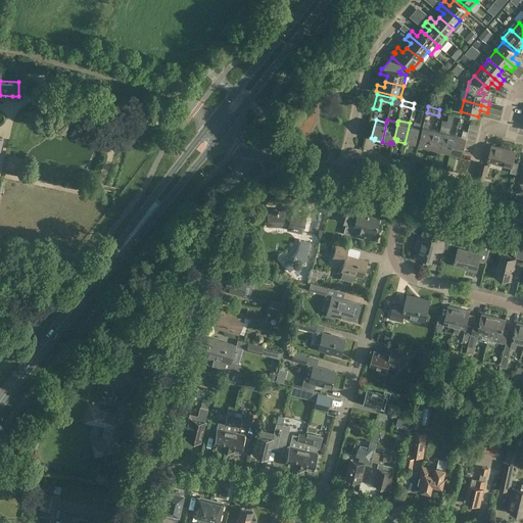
[(425,121),(423,128),(419,144),(421,145),(422,147),(430,148),(434,130),(428,129),(430,123),(425,121)]
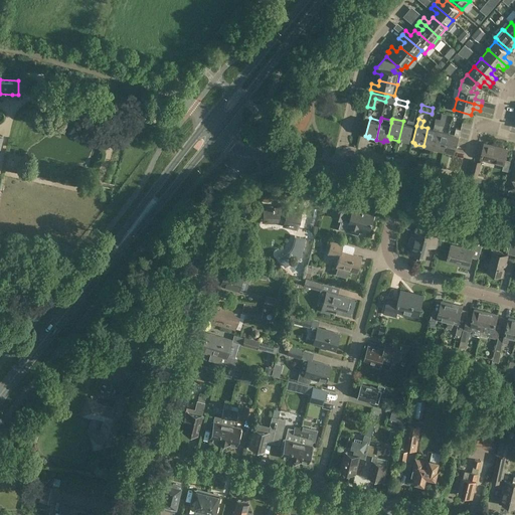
[(408,123),(403,121),(398,141),(405,143),(406,142),(408,143),(408,141),(409,141),(413,124),(414,122),(408,120),(408,123)]
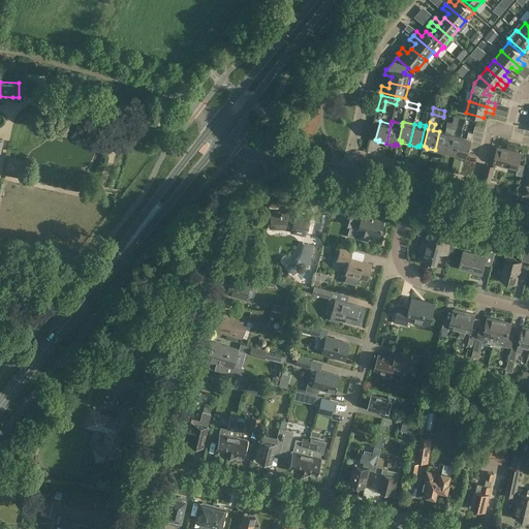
[(445,133),(439,131),(435,150),(441,152),(443,151),(445,151),(452,128),(447,127),(445,133)]
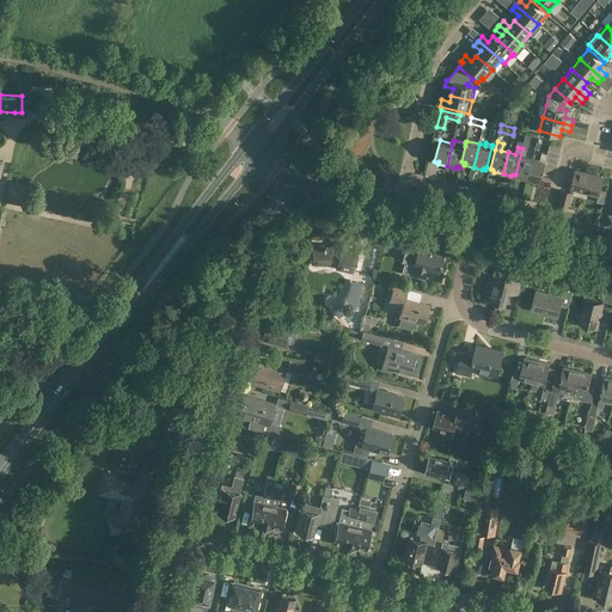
[(527,150),(522,148),(515,175),(518,176),(519,178),(528,181),(533,158),(526,157),(527,150)]
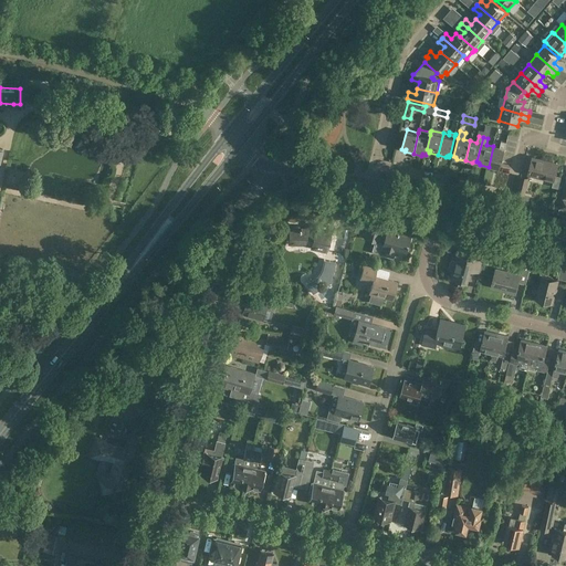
[(493,146),(489,167),(495,168),(498,167),(501,168),(506,143),(501,142),(500,148),(493,146)]
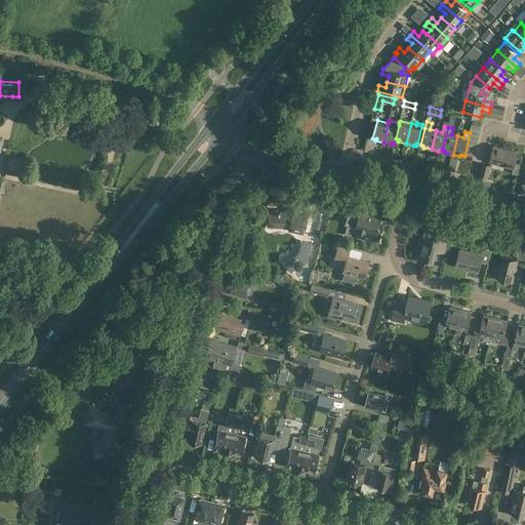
[(514,167),(515,163),(518,153),(494,147),(490,162),(514,167)]
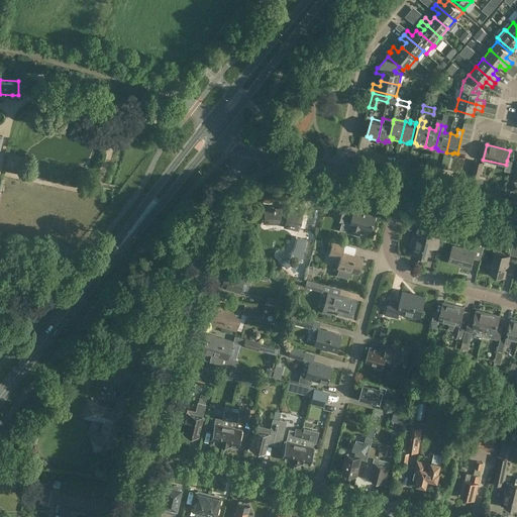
[(477,161),(476,161),(472,177),(480,179),(484,163),(477,161)]
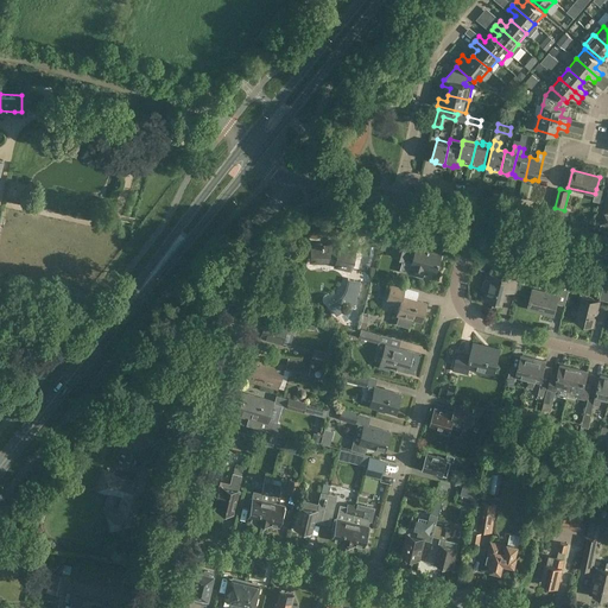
[(409,273),(422,277),(424,270),(436,273),(441,254),(431,252),(431,249),(417,245),(417,246),(410,244),(413,234),(399,230),(392,255),(412,261),(409,273)]
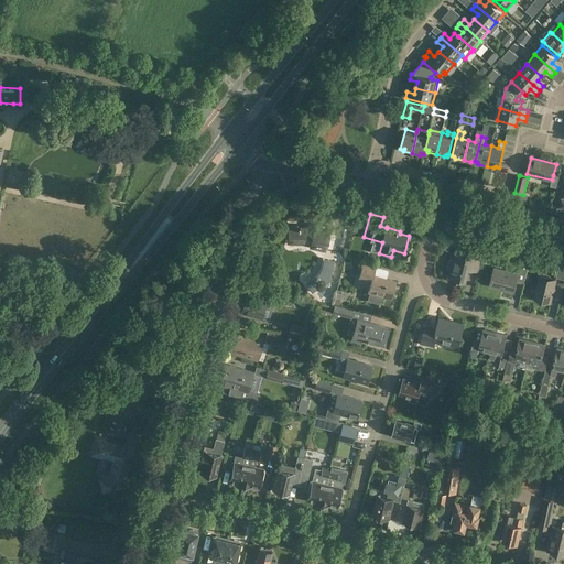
[(325,249),(329,230),(315,227),(315,230),(306,228),(301,228),(301,226),(299,226),(299,227),(290,227),(289,241),(306,241),(306,239),(312,241),(311,246),(325,249)]
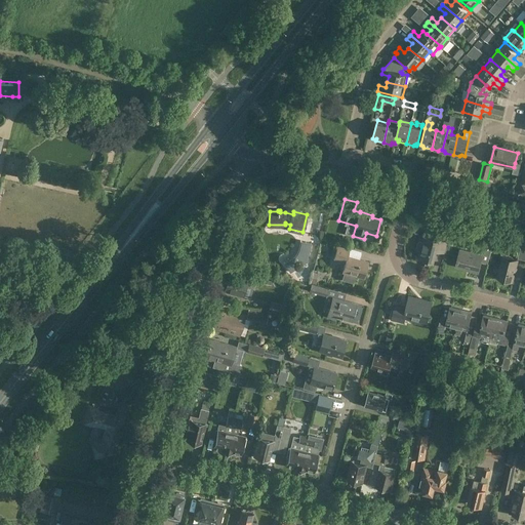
[(417,242),(416,247),(417,250),(420,250),(418,257),(434,261),(436,251),(444,253),(445,249),(451,225),(436,220),(432,239),(423,237),(422,241),(420,241),(417,242)]
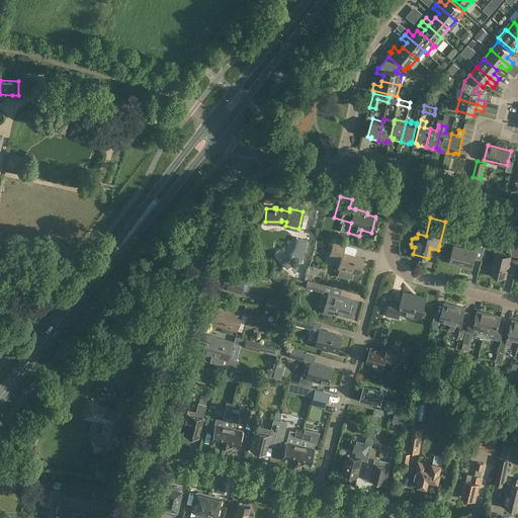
[(483,229),(480,242),(484,243),(485,243),(486,244),(489,231),(483,229)]
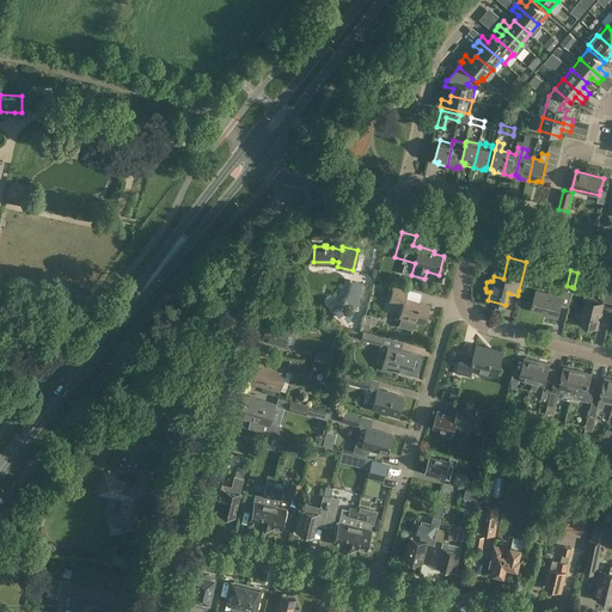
[(363,283),(355,282),(353,295),(360,297),(363,283)]
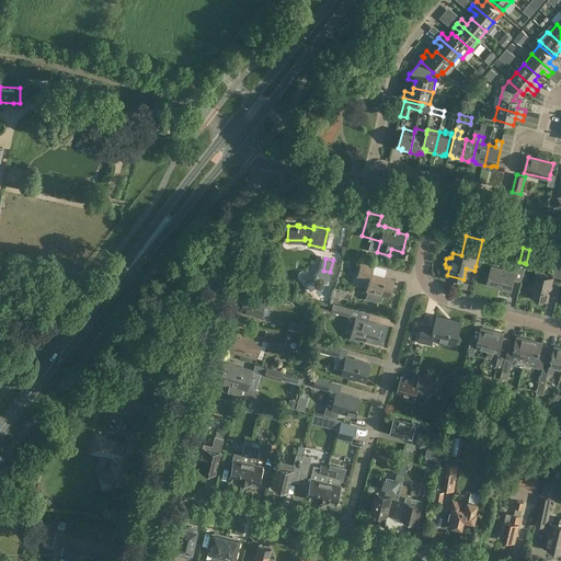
[(492,266),(488,285),(502,288),(502,289),(511,292),(514,281),(522,282),(526,264),(525,263),(524,263),(519,262),(513,261),(511,272),(492,266)]
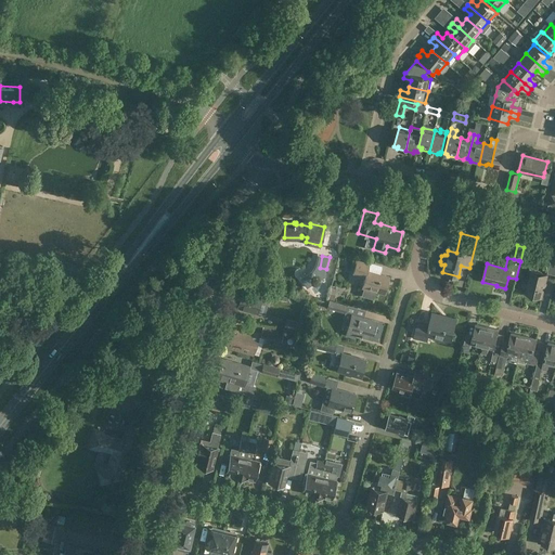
[(389,276),(368,271),(370,265),(357,261),(353,273),(365,276),(362,287),(364,288),(362,295),(374,298),(376,292),(385,294),(389,276)]
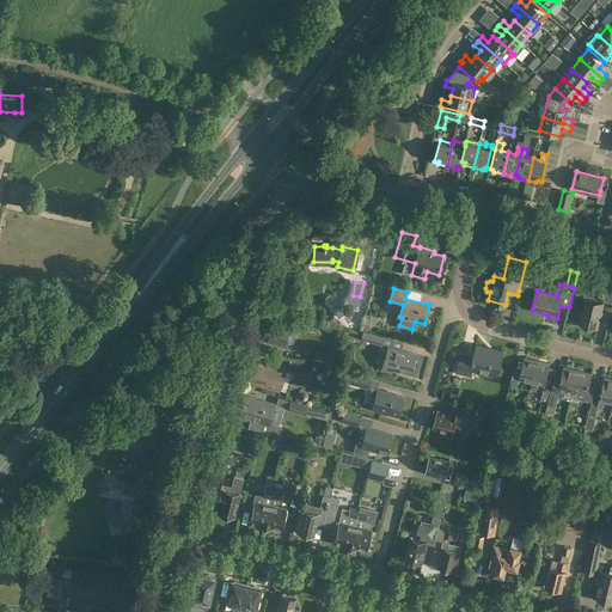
[(598,328),(604,304),(586,299),(580,324),(598,328)]
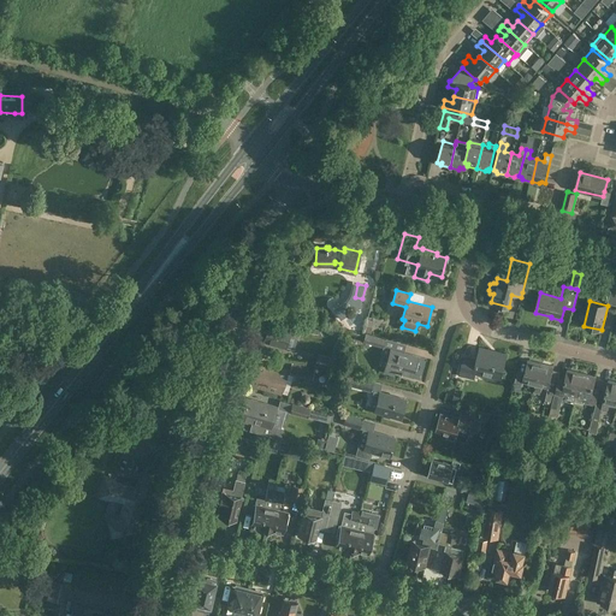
[(386,339),(371,335),(366,333),(363,342),(384,348),(386,339)]
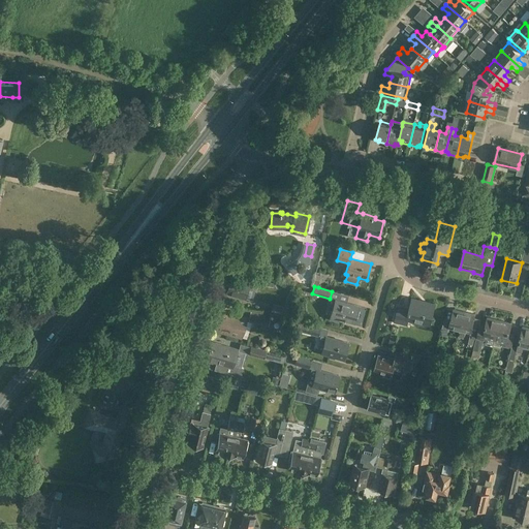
[(354,323),(360,306),(336,299),(330,319),(339,321),(340,317),(344,318),(344,320),(354,323)]
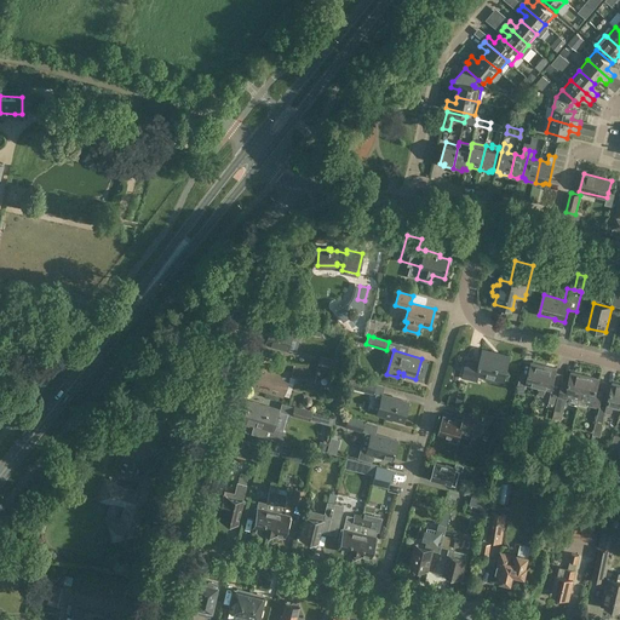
[(483,350),(480,363),(468,360),(463,378),(477,382),(478,375),(504,382),(510,360),(495,356),(495,354),(483,350)]
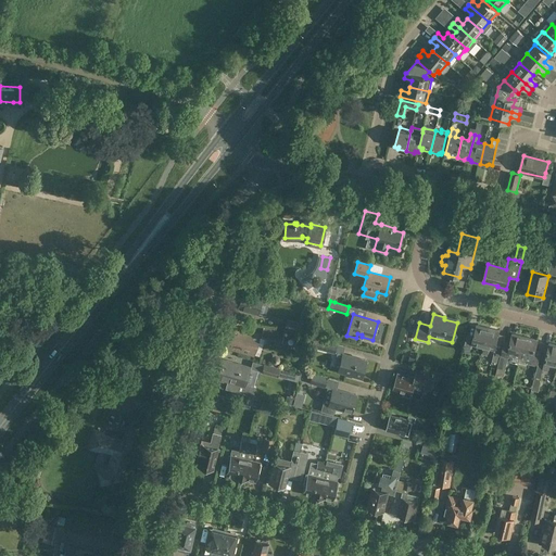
[(287,319),(283,329),(299,333),(302,324),(287,319)]
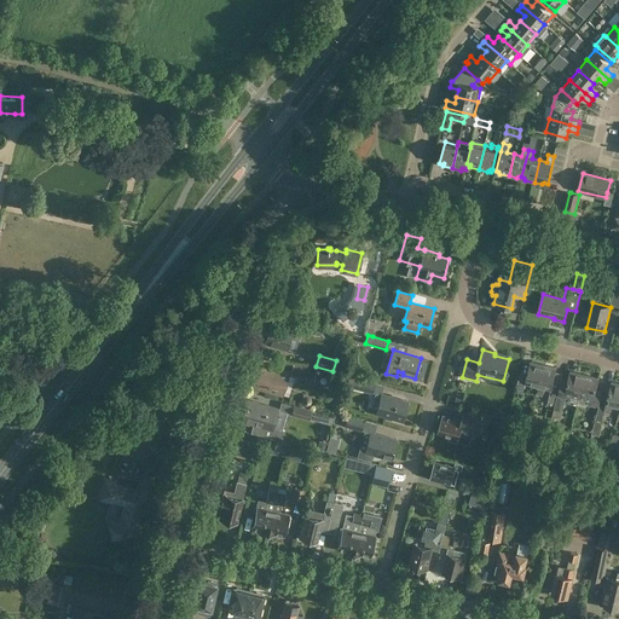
[(531,362),(526,380),(519,377),(515,392),(522,393),(525,383),(538,387),(543,365),(531,362)]
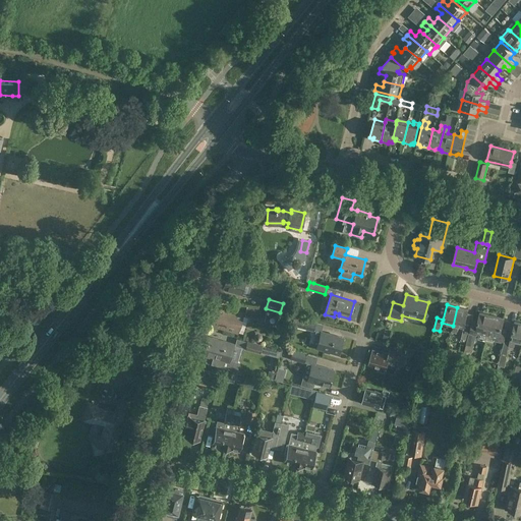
[(213,325),(237,331),(242,313),(218,306),(213,325)]
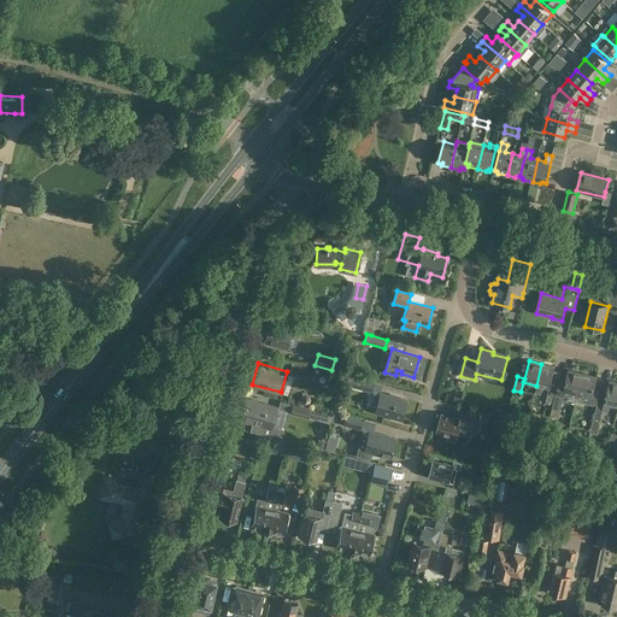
[(536,386),(535,393),(541,394),(542,387),(550,389),(547,401),(554,403),(556,397),(558,385),(551,382),(556,368),(541,364),(536,386)]
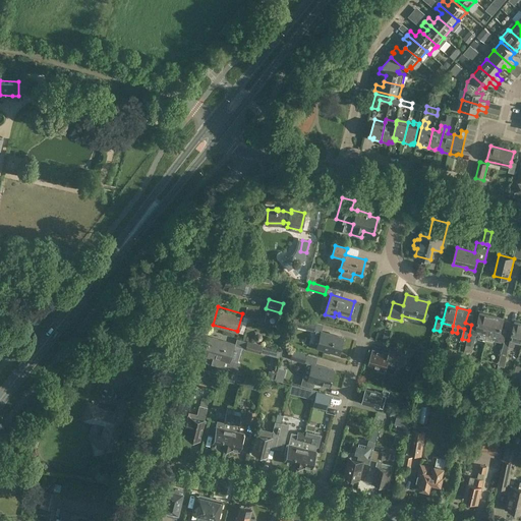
[(267,310),(257,308),(255,319),(265,321),(267,310)]
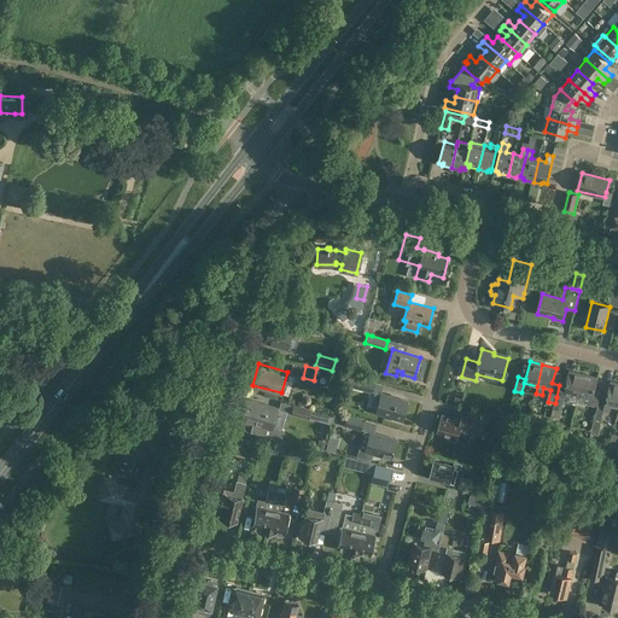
[(559,389),(557,397),(565,398),(567,400),(567,402),(576,404),(578,397),(583,374),(570,371),(567,382),(560,380),(559,385),(559,389)]
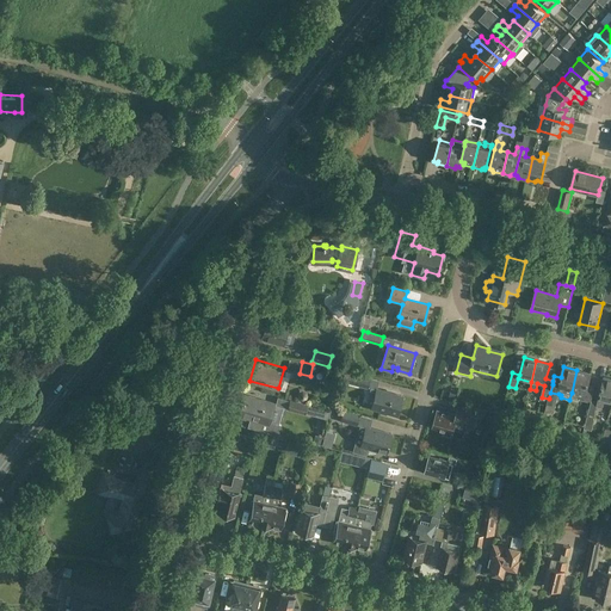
[(368,388),(371,378),(371,377),(345,370),(341,381),(368,388)]
